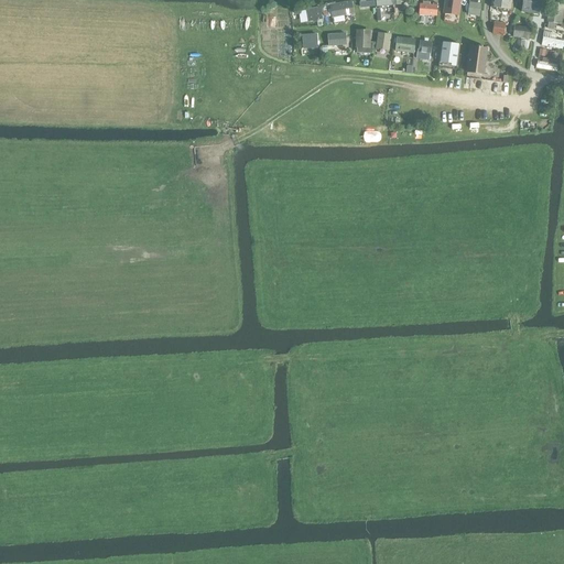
[(461,0),(444,0),(442,13),(458,15),(461,0)]
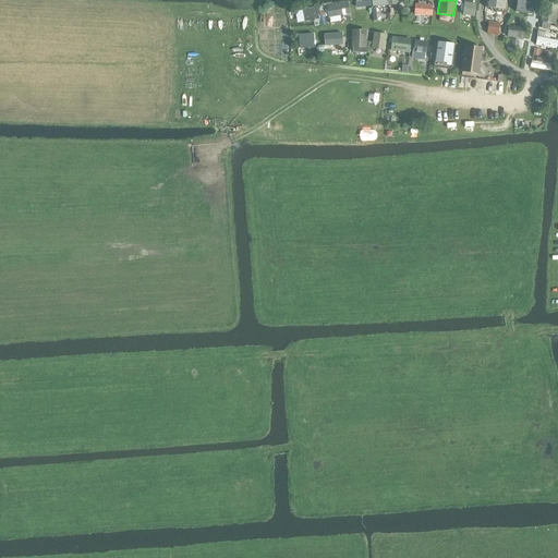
[(475,0),(464,0),(463,15),(474,16),(475,0)]
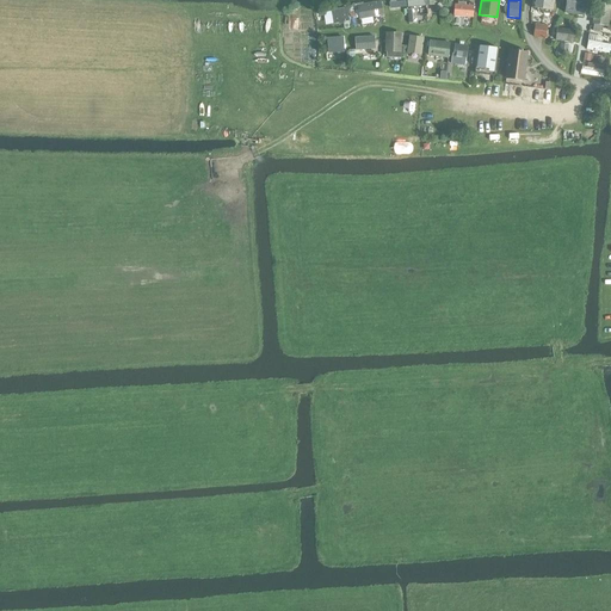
[(554,0),(532,0),(532,8),(553,11),(554,0)]
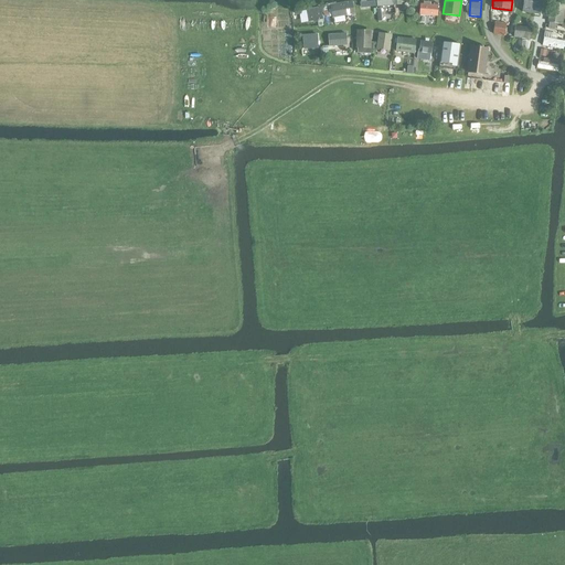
[(541,0),(523,0),(521,13),(540,16),(541,0)]
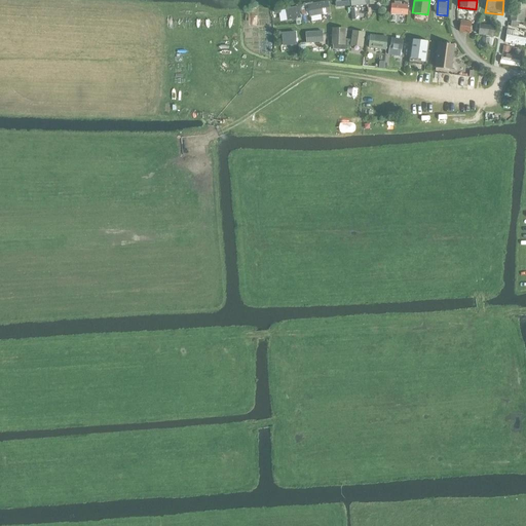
[(525,12),(525,2),(513,0),(510,22),(524,25),(525,12)]
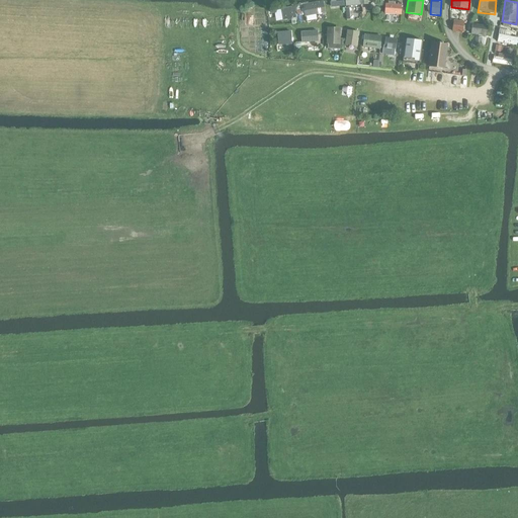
[(305,17),(325,13),(323,1),(303,5),(305,17)]
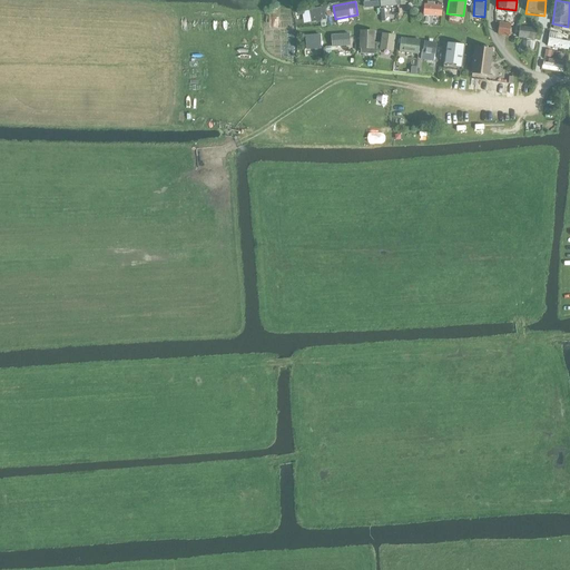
[(441,17),(442,6),(424,5),(423,16),(441,17)]
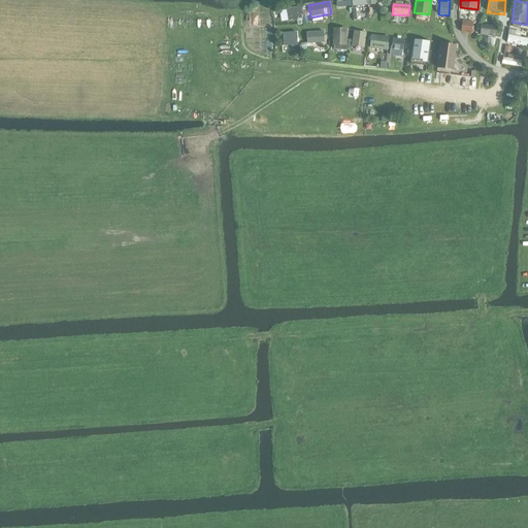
[(301,19),(299,7),(286,9),(288,21),(301,19)]
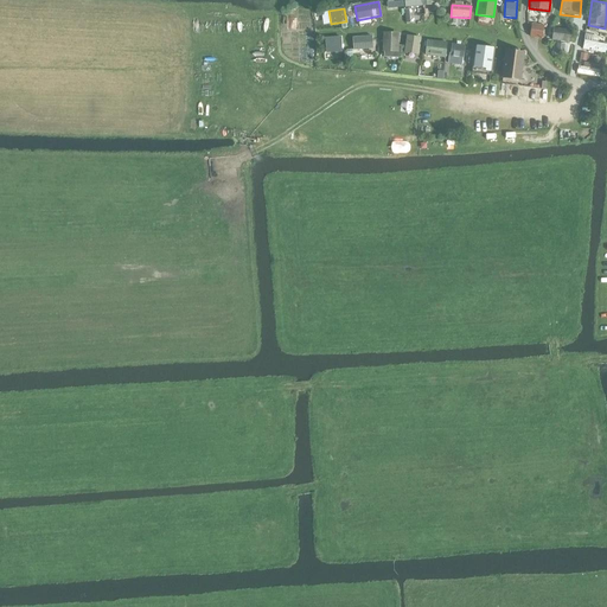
[(543,24),(530,23),(529,38),(542,39),(543,24)]
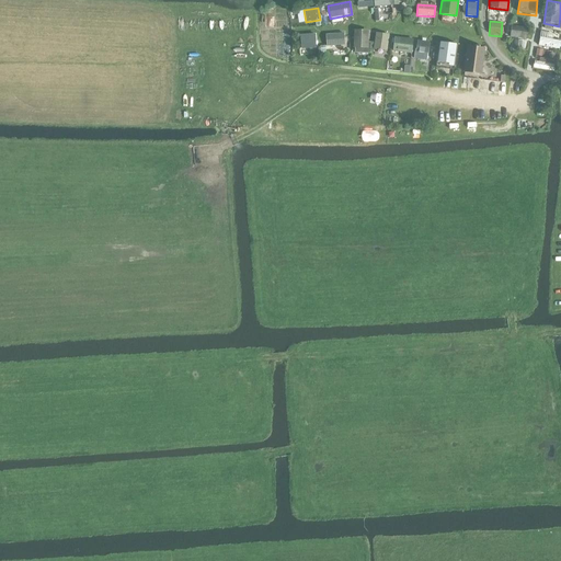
[(529,29),(512,25),(510,37),(527,39),(529,29)]
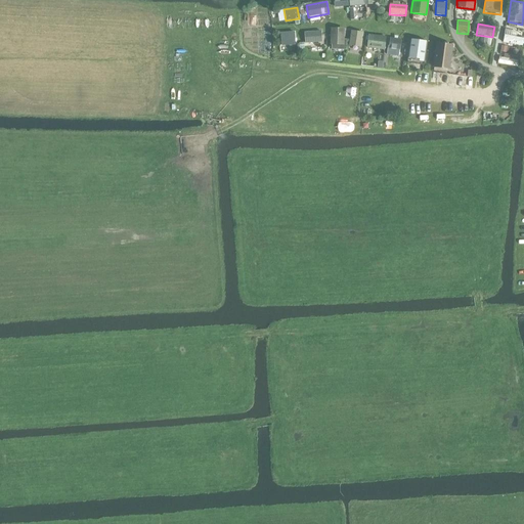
[(344,29),(331,28),(331,44),(344,45),(344,29)]
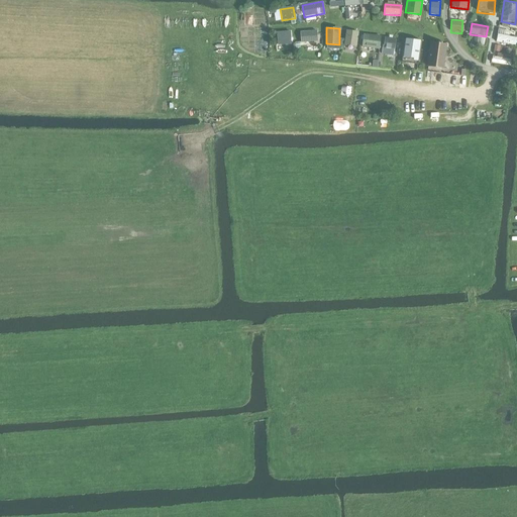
[(318,41),(317,30),(300,31),(301,43),(318,41)]
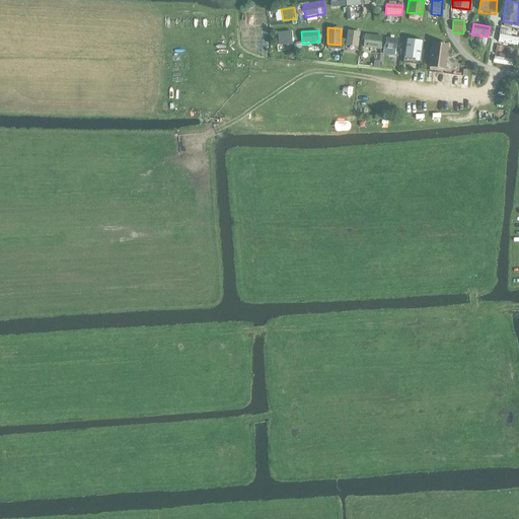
[(360,32),(348,30),(346,46),(358,47),(360,32)]
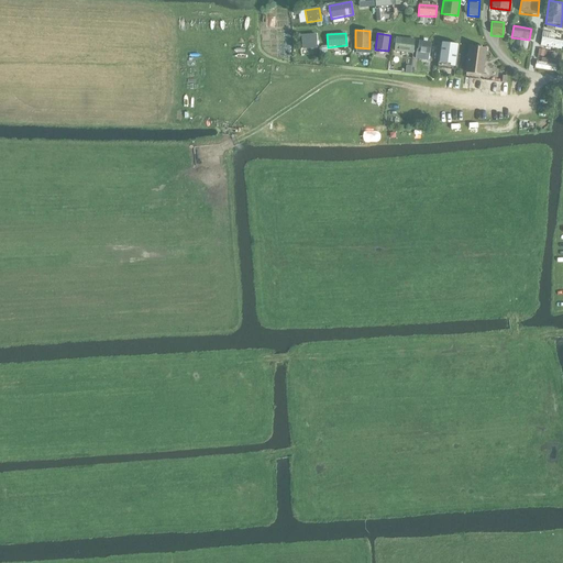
[(302,48),(317,48),(316,34),(301,35),(302,48)]
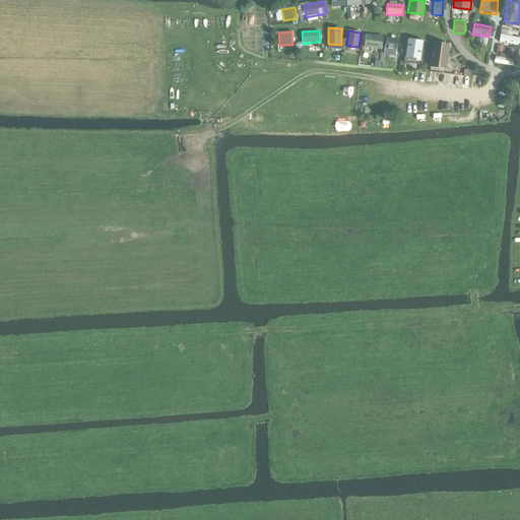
[(519,35),(501,33),(500,41),(519,44),(519,36),(519,35)]
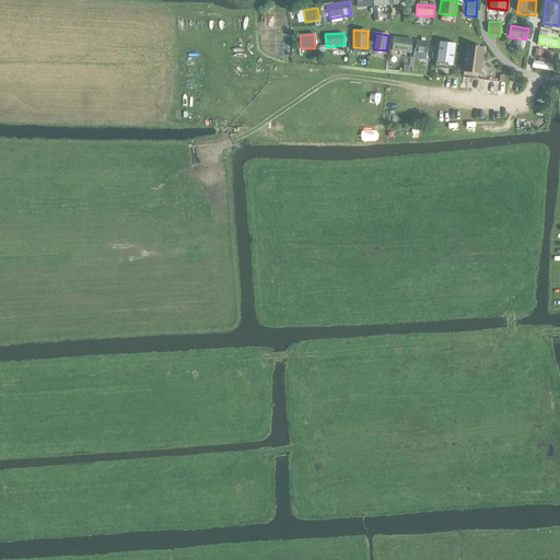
[(412,39),(394,37),(392,51),(411,54),(412,39)]
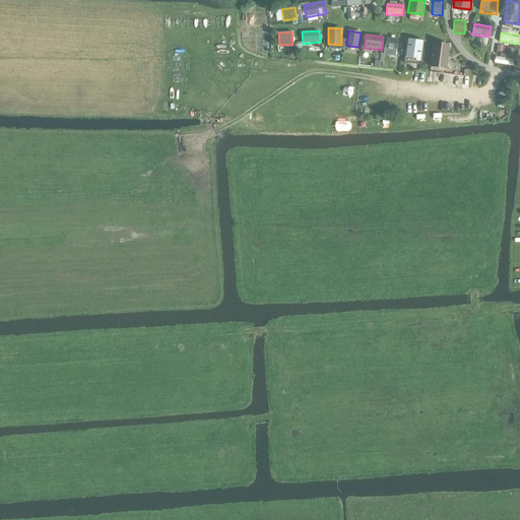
[(398,39),(387,38),(384,55),(396,56),(398,39)]
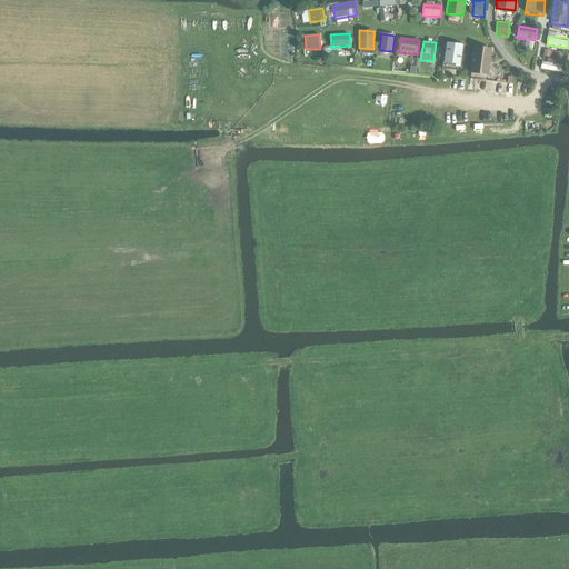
[(460,66),(463,45),(446,42),(442,63),(460,66)]
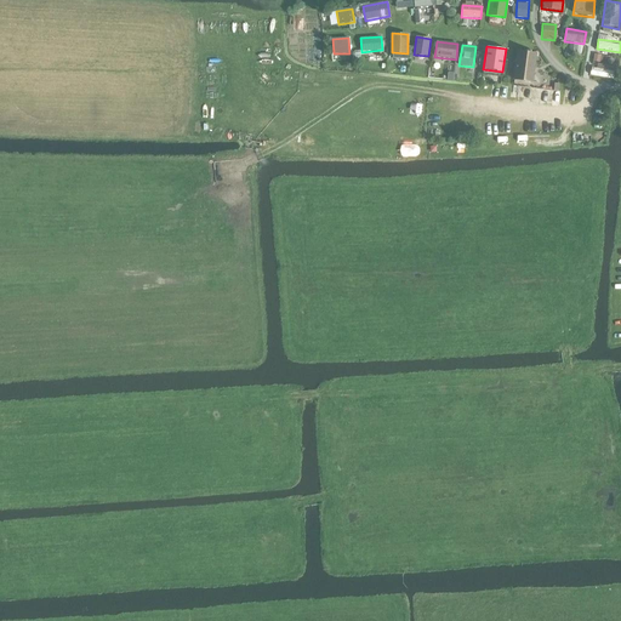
[(535,55),(518,52),(514,79),(531,81),(535,55)]
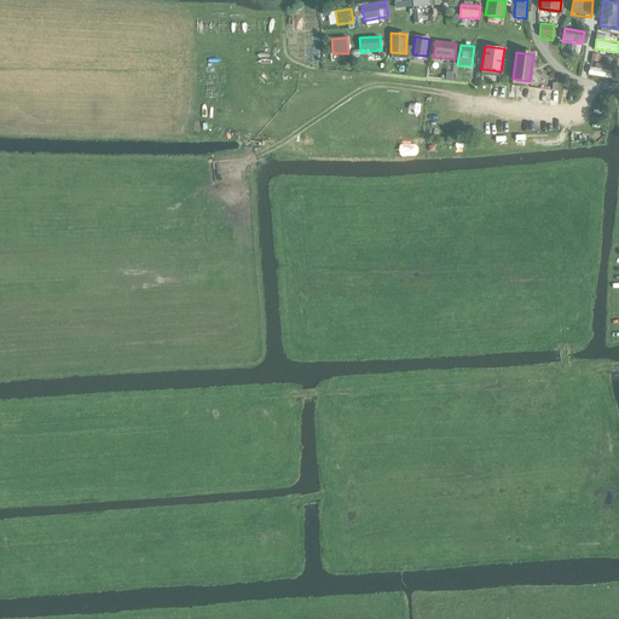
[(611,71),(593,69),(591,75),(609,79),(611,71)]
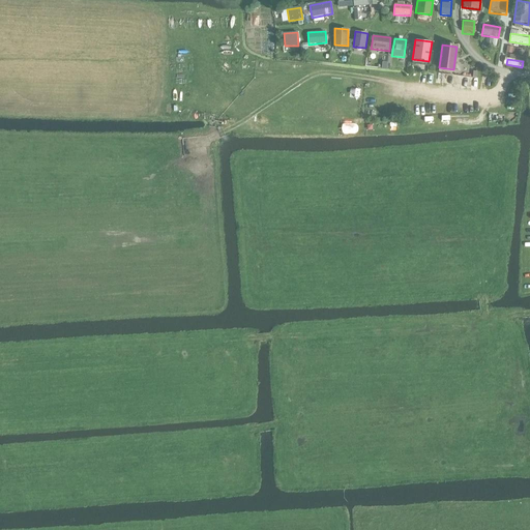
All buildings are outlined.
